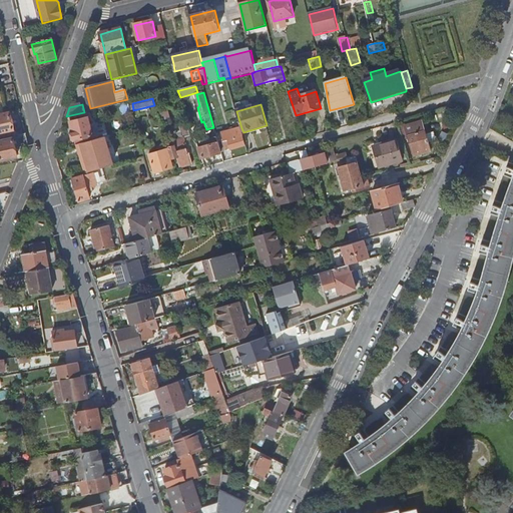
[(0,115),(0,137),(10,135),(9,132),(14,131),(10,113),(0,115)]
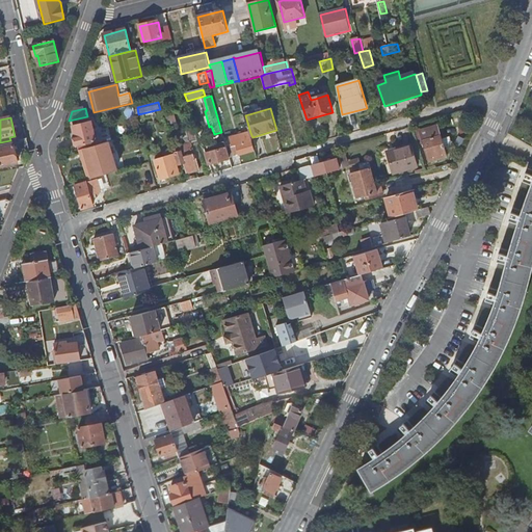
[(91,123),(74,127),(76,137),(75,137),(77,147),(97,141),(91,123)]
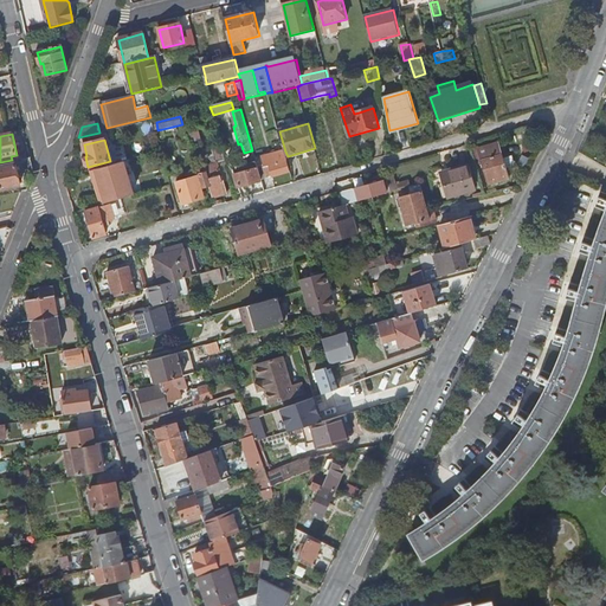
[(482,152),(491,185),(511,179),(502,146),(482,152)]
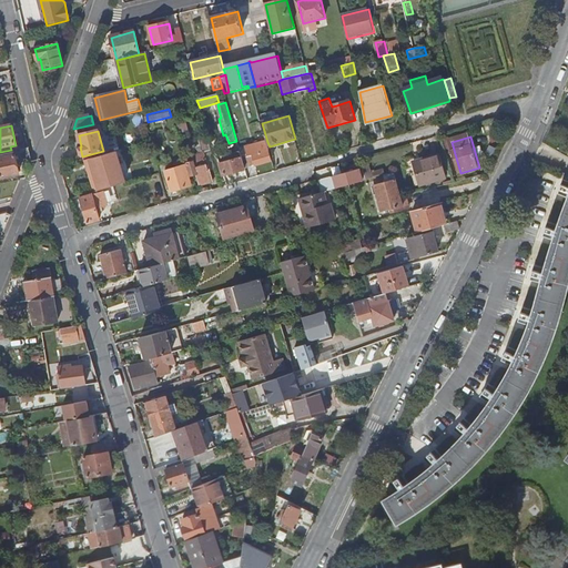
[(204,153),(212,151),(209,139),(200,141),(204,153)]
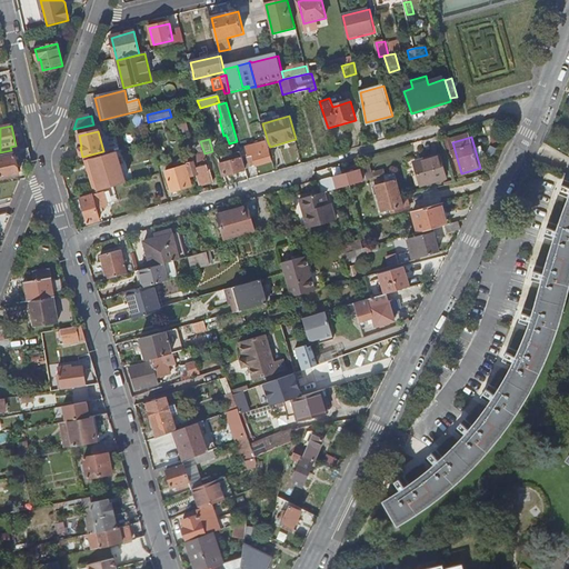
[(242,153),(246,165),(251,163),(252,168),(273,161),(270,151),(271,151),(270,147),(268,142),(247,149),(247,150),(241,151),(242,153)]
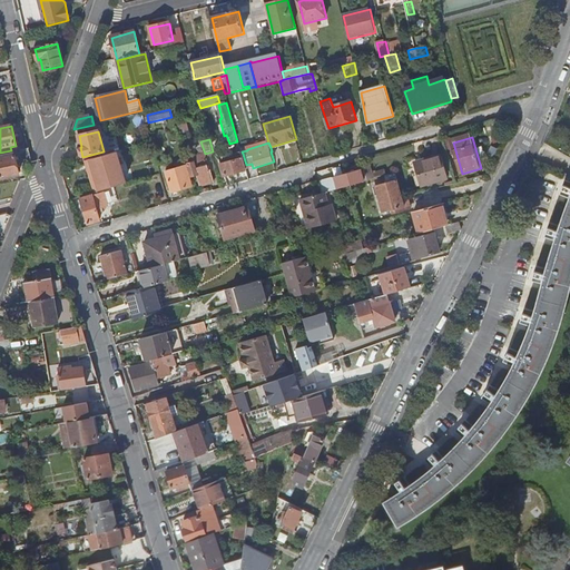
[(0,174),(1,179),(20,175),(15,154),(0,157),(0,174)]
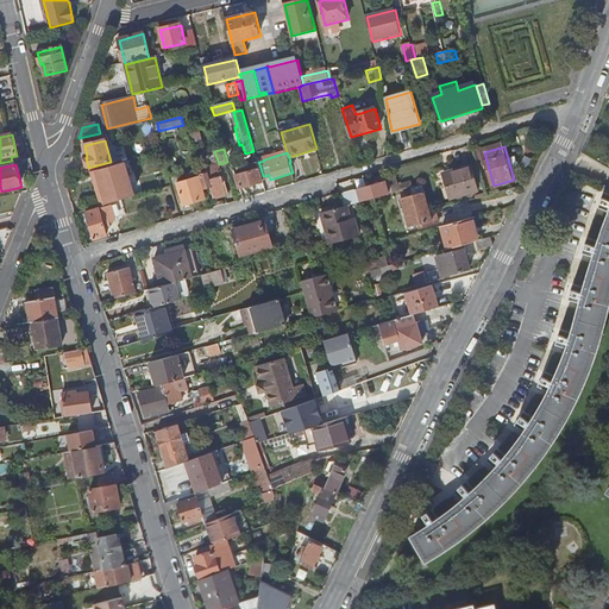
[(255,187),(265,183),(263,176),(259,164),(243,169),(244,175),(238,177),(240,188),(255,184),(255,187)]
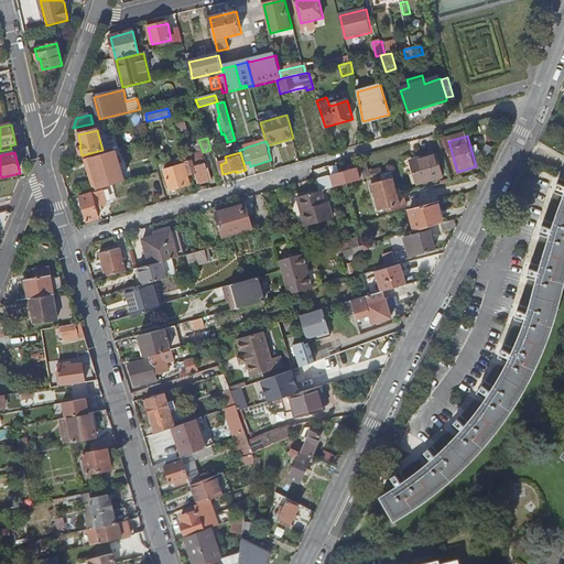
[(408,162),(414,186),(444,179),(437,155),(421,161),(421,159),(408,162)]
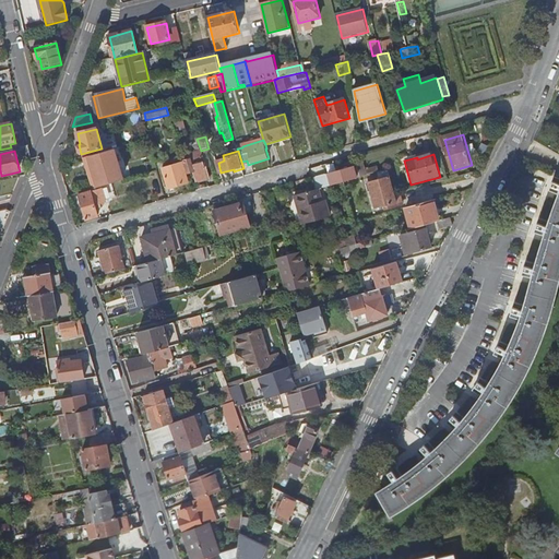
[(192,159),(191,156),(188,156),(189,159),(186,162),(189,173),(195,171),(199,182),(210,178),(203,156),(192,159)]
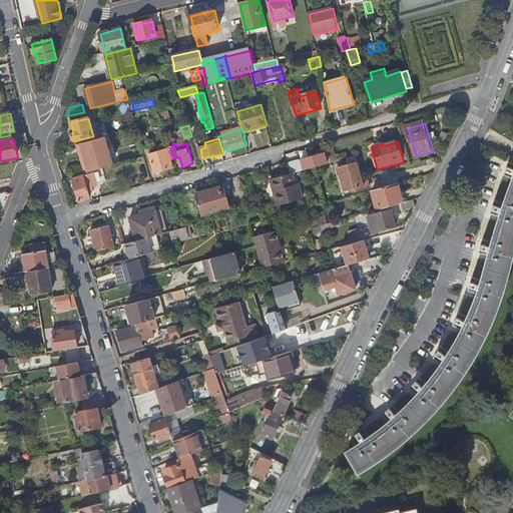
[(90,173),(108,168),(101,144),(83,149),(90,173)]
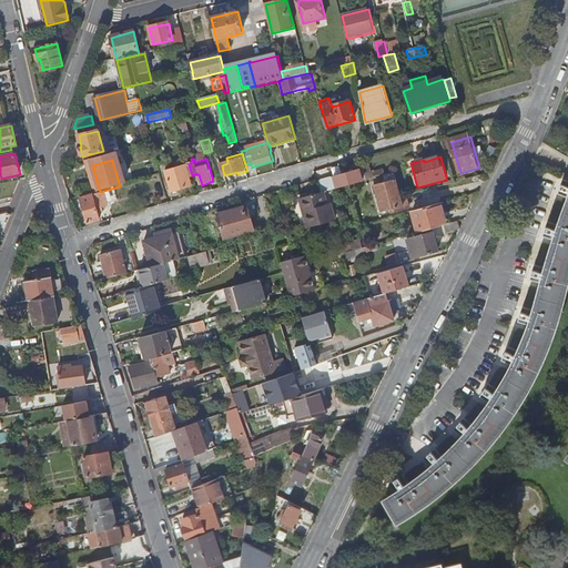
[(186,168),(166,173),(172,193),(192,186),(186,168)]
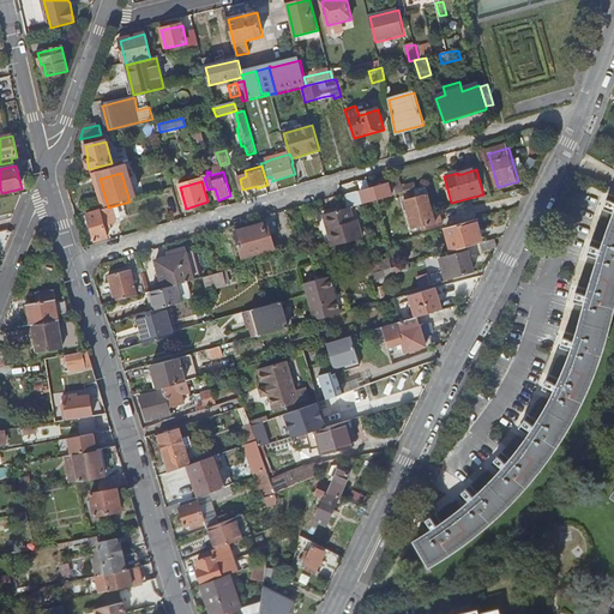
[(379,202),(397,196),(396,193),(393,193),(391,185),(363,192),(367,204),(379,202)]
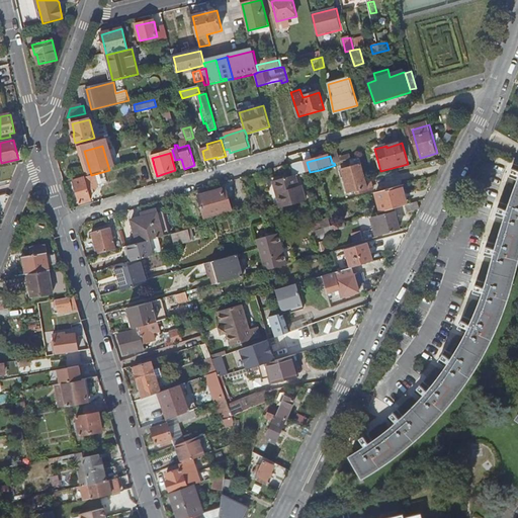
[(375,191),(372,180),(368,181),(361,158),(350,161),(352,167),(343,170),(350,193),(358,192),(359,195),(375,191)]
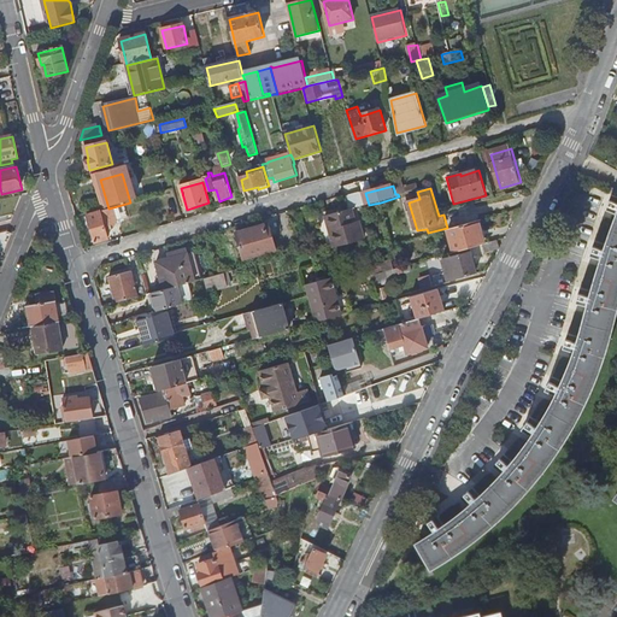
[(616,213),(605,248),(597,246),(592,262),(600,264),(591,295),(583,293),(579,307),(586,310),(577,340),(569,338),(563,353),(571,356),(560,383),(553,381),(546,394),(553,399),(547,411),(539,424),(532,419),(522,433),(529,438),(511,462),(504,457),(494,469),(500,475),(480,495),(474,489),(462,501),(466,507),(444,526),(439,518),(425,528),(430,535),(417,544),(432,569),(442,562),(460,550),(475,539),(494,523),(511,506),(523,494),(535,479),(544,469),(556,451),(569,432),(580,412),(588,395),(594,380),(603,353),(613,321),(616,309),(616,197),(615,195),(609,211),(616,213)]
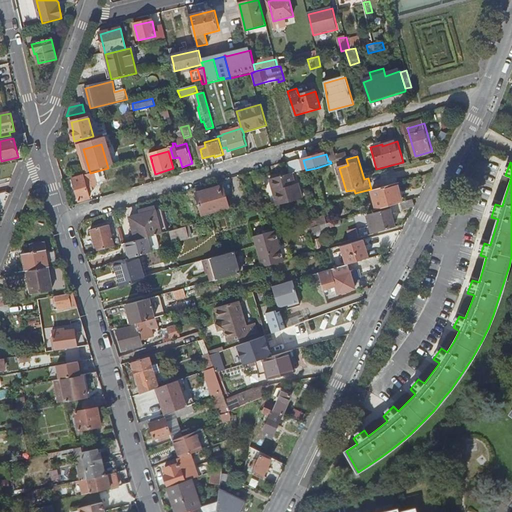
[(87,189),(97,186),(94,173),(73,179),(79,202),(90,199),(87,189)]
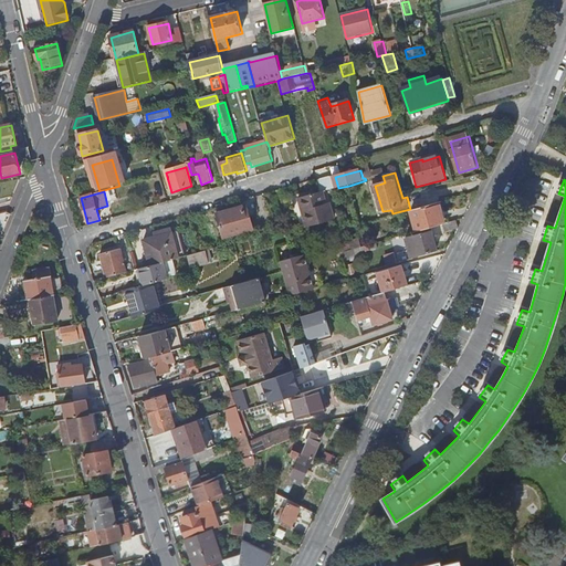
[(325,192),(321,194),(300,199),(308,228),(336,220),(332,203),(328,205),(325,192)]
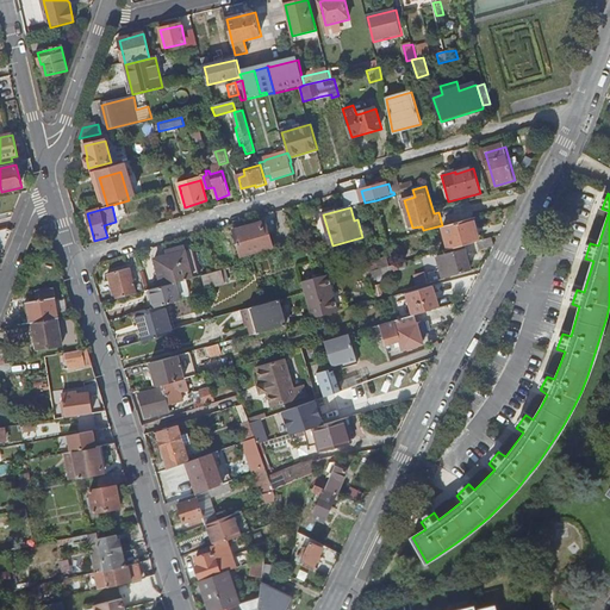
[(478,241),(479,241),(473,218),(444,225),(450,249),(478,241)]
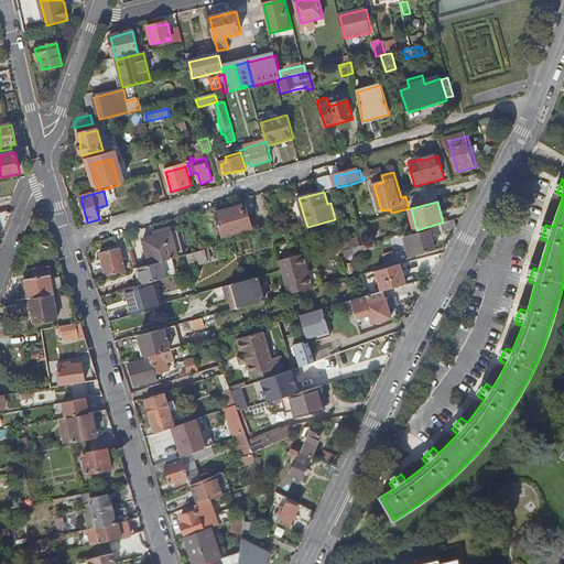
[(255,229),(251,219),(248,220),(243,205),(229,209),(230,213),(218,216),(224,238),(255,229)]
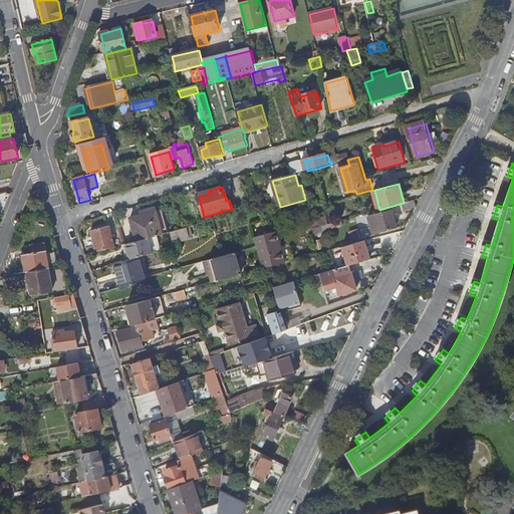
[(368,196),(345,203),(347,211),(353,209),(364,206),(370,205),(368,196)]
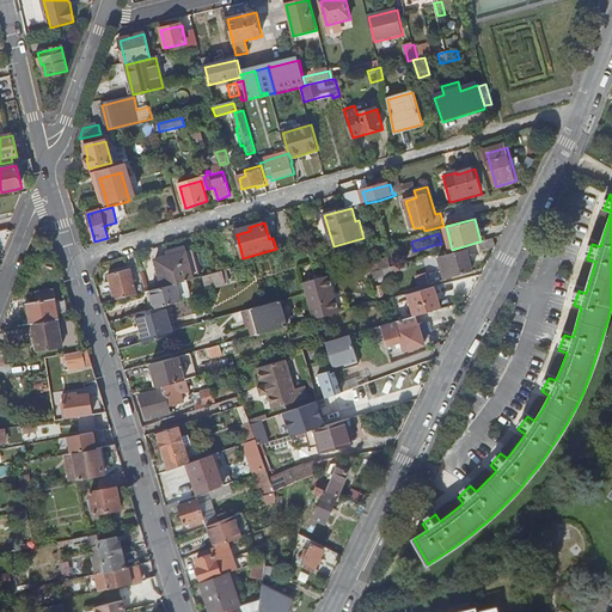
[(496,246),(494,238),(481,242),(479,242),(482,250),(496,246)]
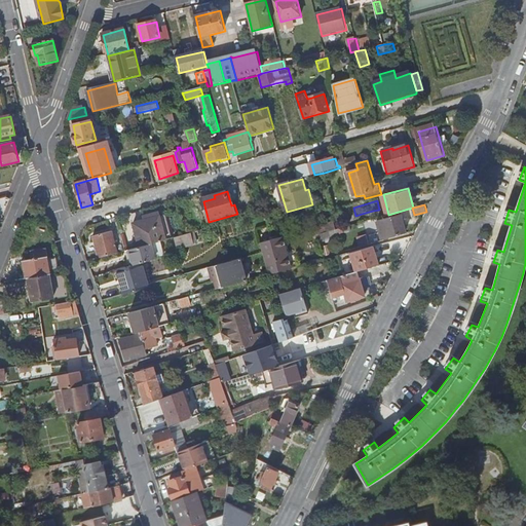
[(345,219),(353,217),(350,208),(342,210),(345,219)]
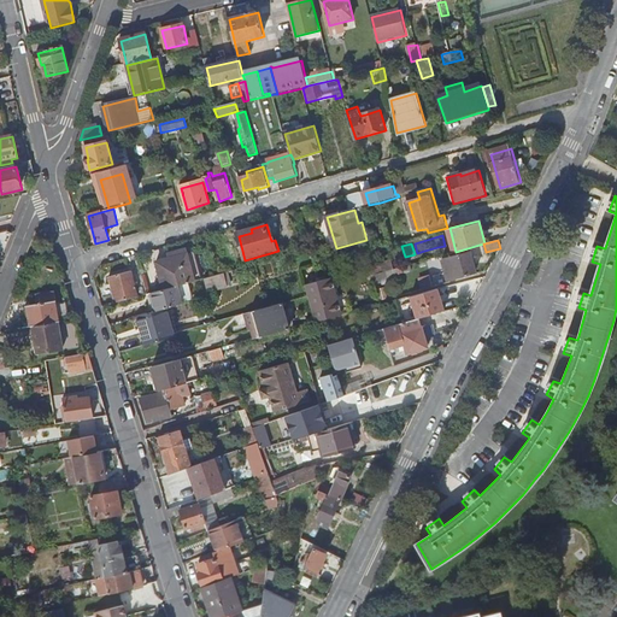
[(158,263),(166,291),(180,287),(204,280),(197,252),(158,263)]
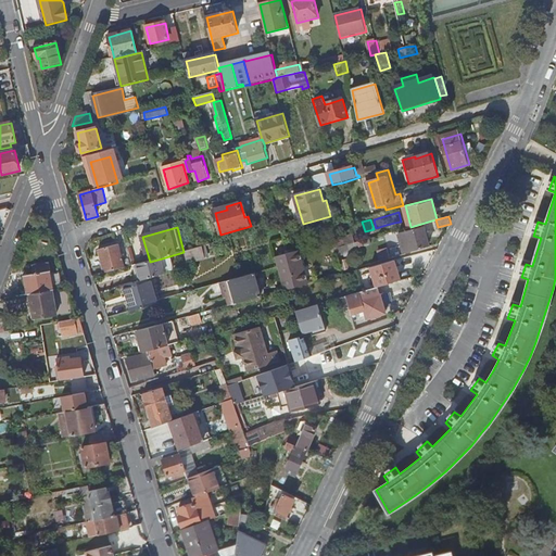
[(407,232),(413,252),(431,248),(426,230),(426,231),(425,228),(407,232)]
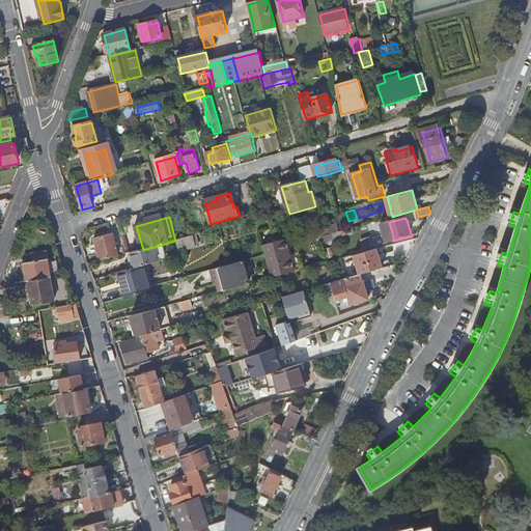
[(257,220),(242,224),(244,232),(259,228),(257,220)]
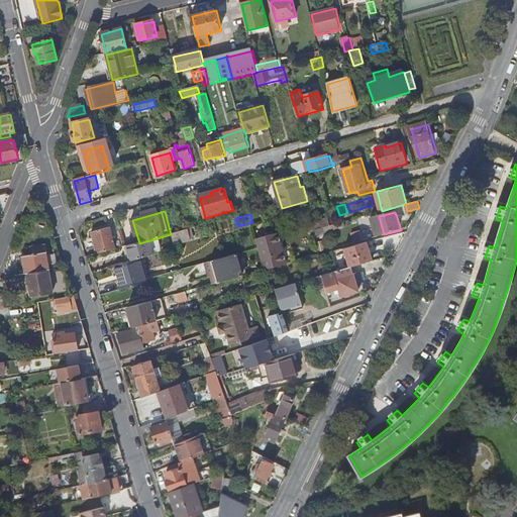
[(378,236),(384,234),(379,216),(373,218),(378,236)]
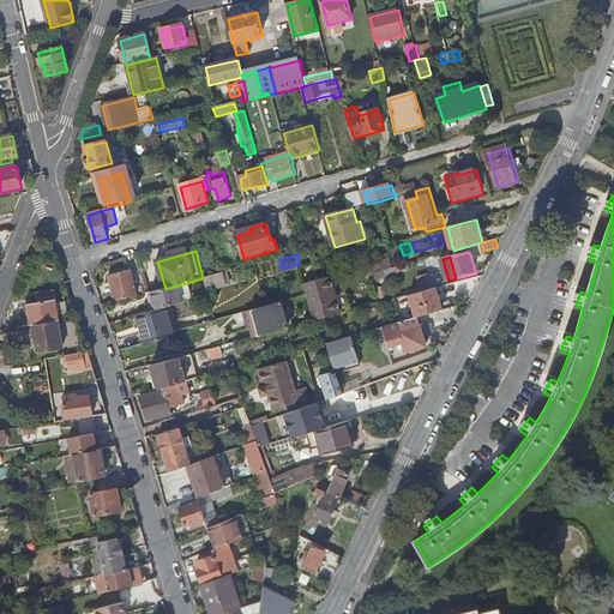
[(131,270),(113,276),(115,286),(113,287),(118,302),(139,296),(131,270)]
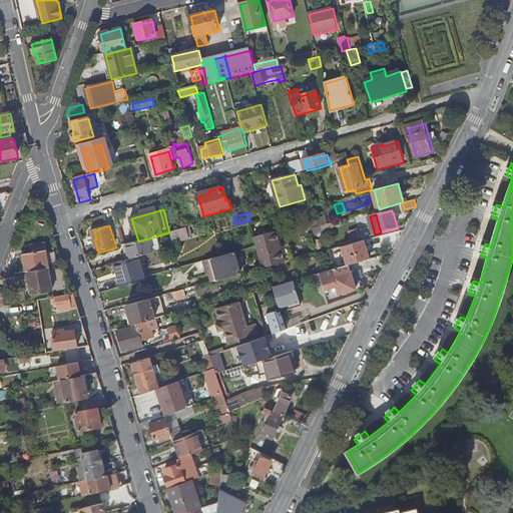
[(324,231),(322,226),(311,229),(313,236),(319,235),(319,232),(324,231)]
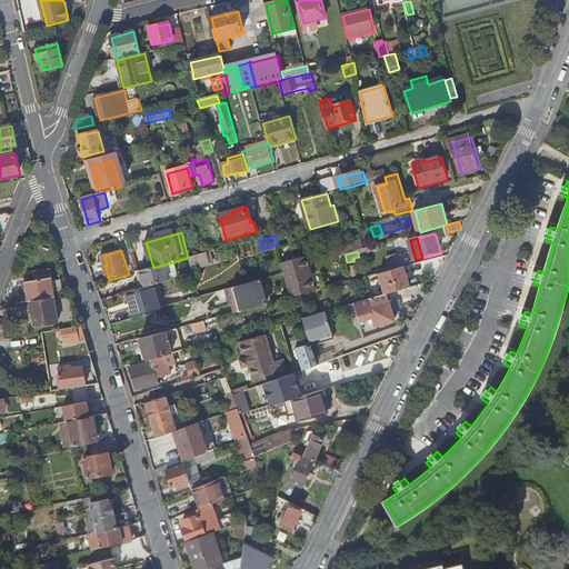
[(190,258),(193,270),(212,265),(209,252),(203,253),(190,258)]
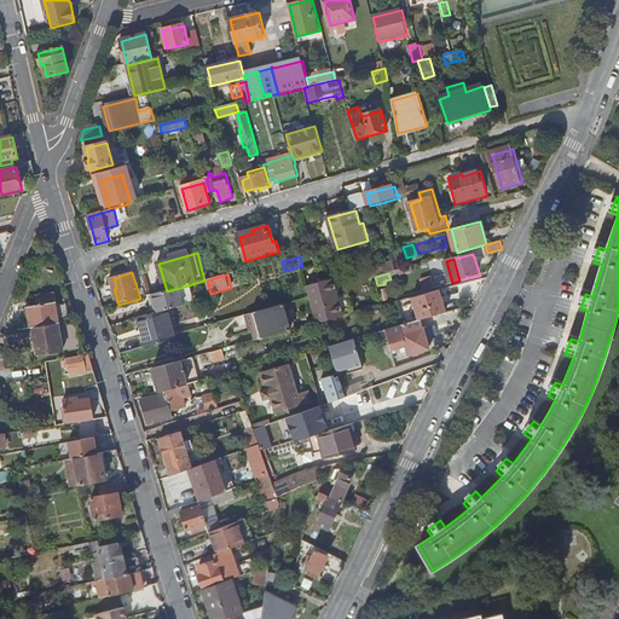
[(331,281),(311,287),(317,308),(314,310),(318,324),(329,320),(351,316),(347,301),(339,304),(331,281)]
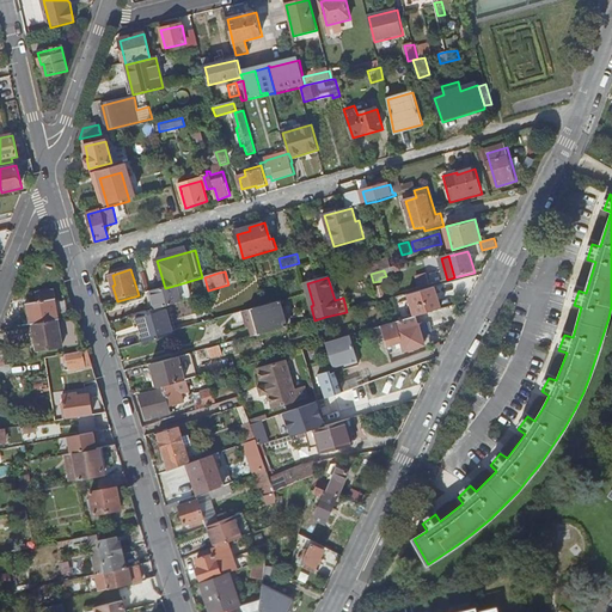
[(183,301),(178,285),(165,288),(152,292),(157,310),(167,306),(183,301)]
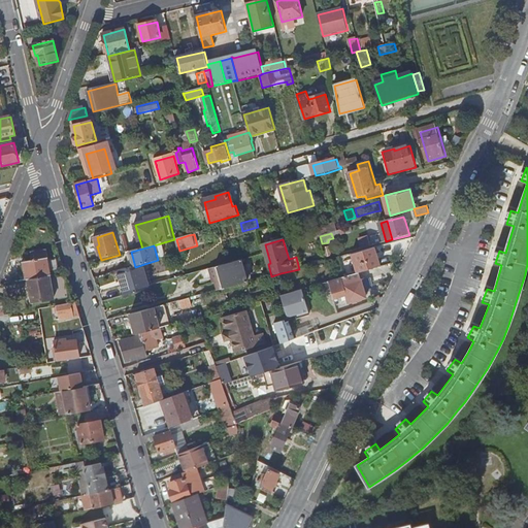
[(354,255),(360,273),(382,267),(375,249),(354,255)]
